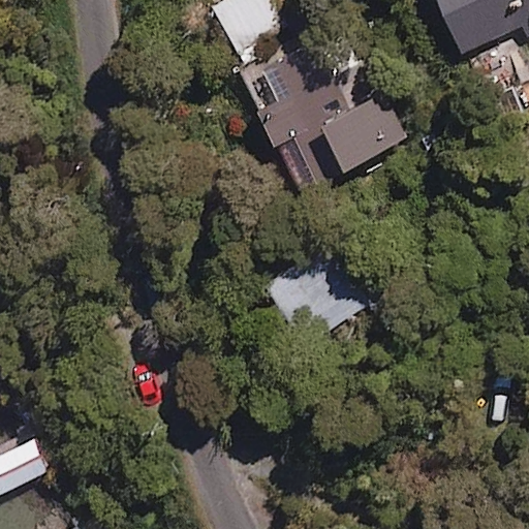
[(245,67),(294,40),(279,10),(296,2),(293,0),(221,0),(212,5),(245,67)]
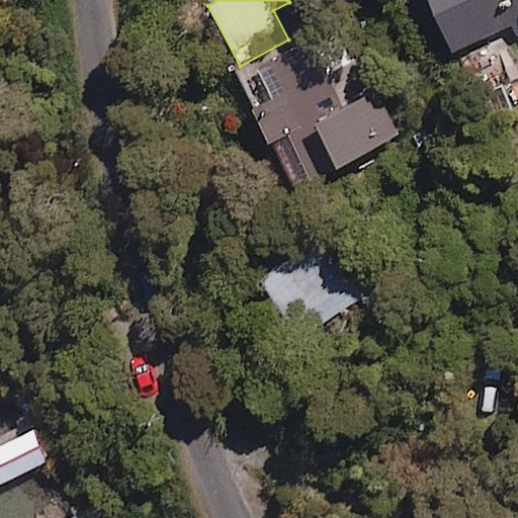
[(517,0),(428,0),(452,52),(513,23),(517,34),(517,0)]
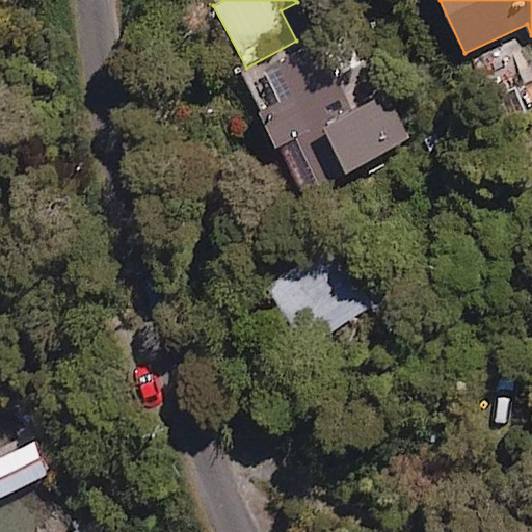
[(386,96),(336,121),(299,50),(243,78),(301,192),(330,178),(313,143),(330,134),(348,169),(407,139),(386,96)]
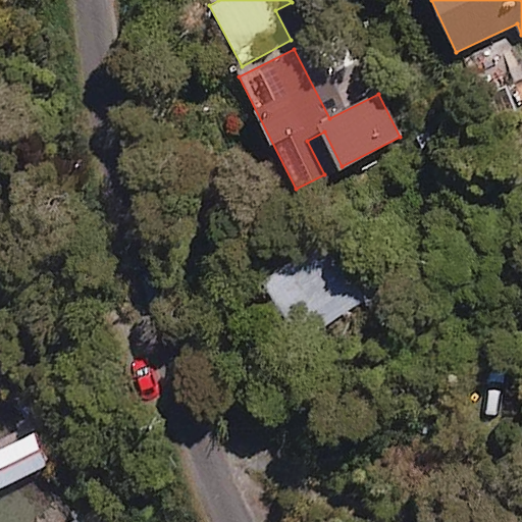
[(340,236),(257,289),(294,346),(375,293),(340,236)]
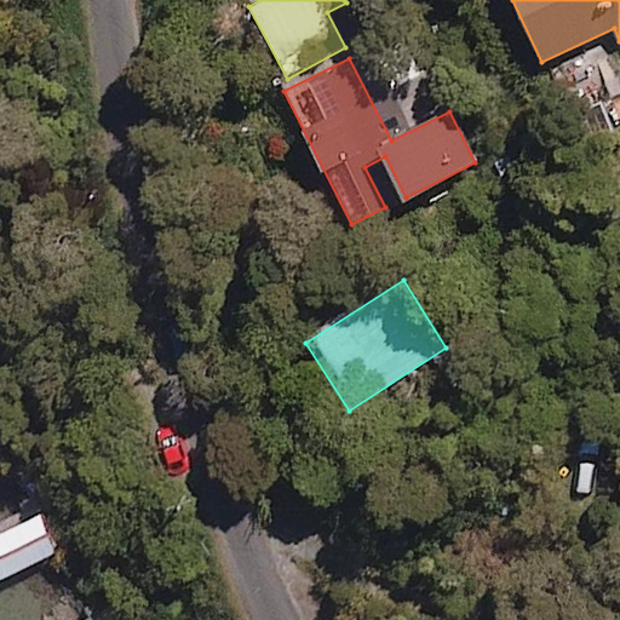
[(0,575),(59,550),(40,507),(0,524),(0,575)]
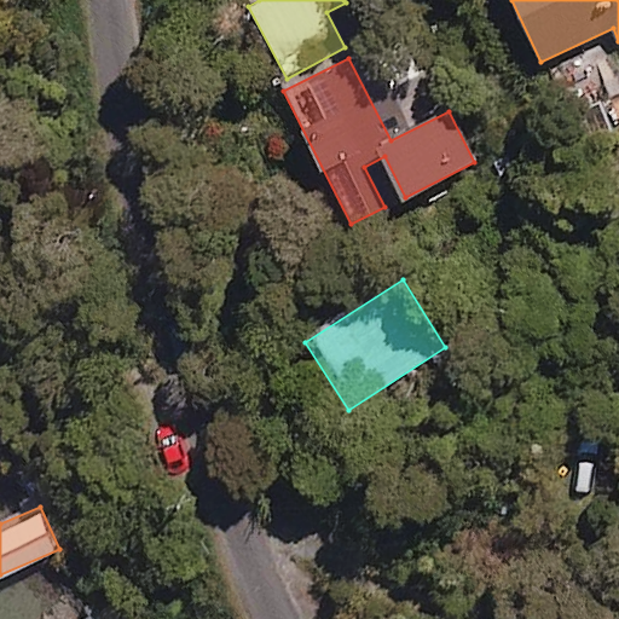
All buildings are outlined.
